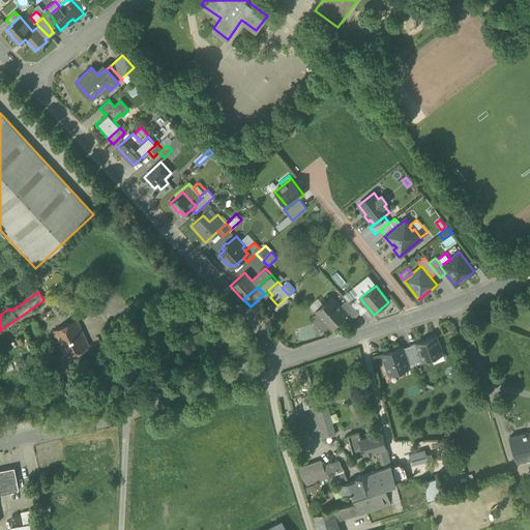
[(359,314),(360,315),(369,308),(360,298),(360,297),(357,294),(348,301),(359,314)]
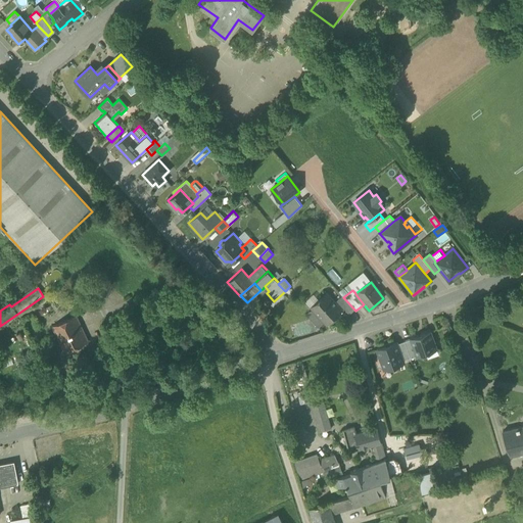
[(312,308),(326,324),(342,310),(335,302),(327,293),(318,300),(318,303),(312,308)]
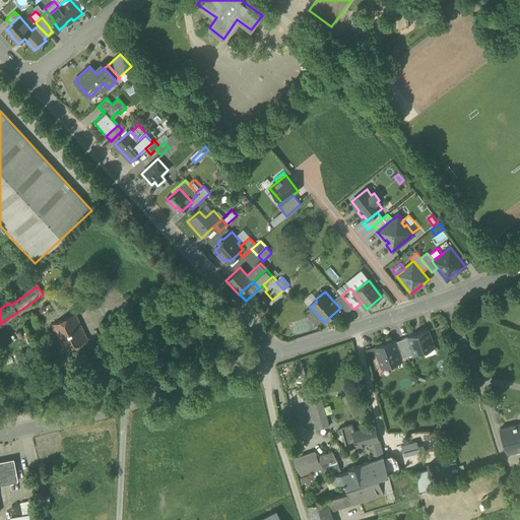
[(304,300),(309,306),(316,299),(311,293),(304,300)]
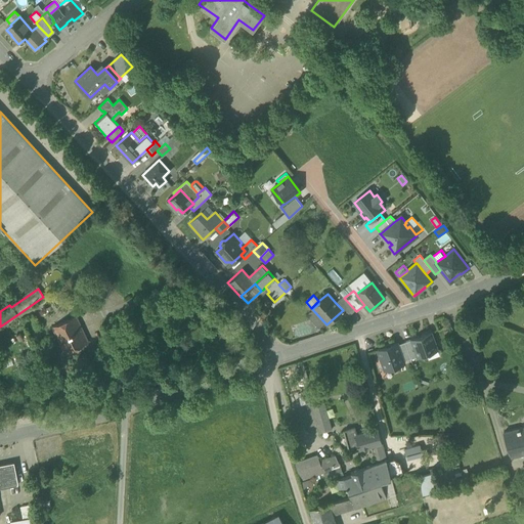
[(344,309),(350,315),(355,310),(344,298),(343,297),(336,303),(343,310),(344,309)]
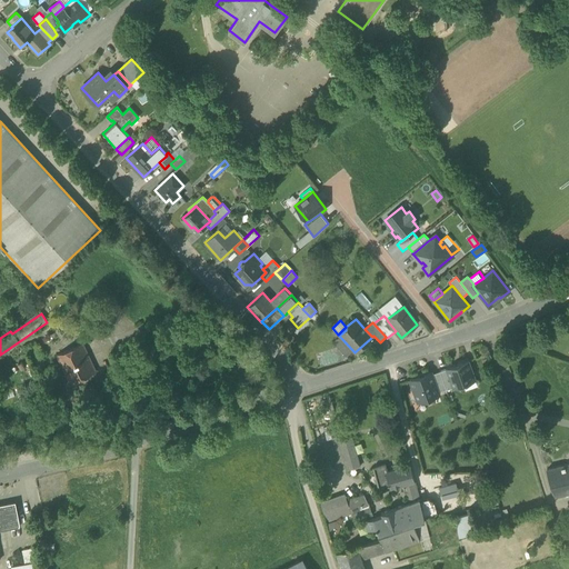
[(281,342),(285,347),(295,339),(290,335),(281,342)]
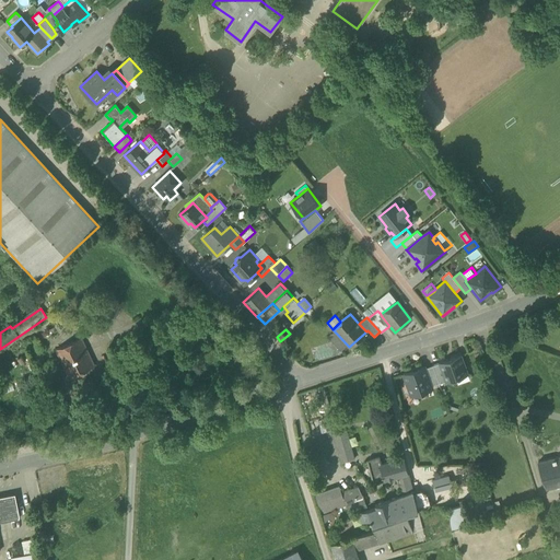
[(56,351),(69,378),(93,368),(80,340),(56,351)]
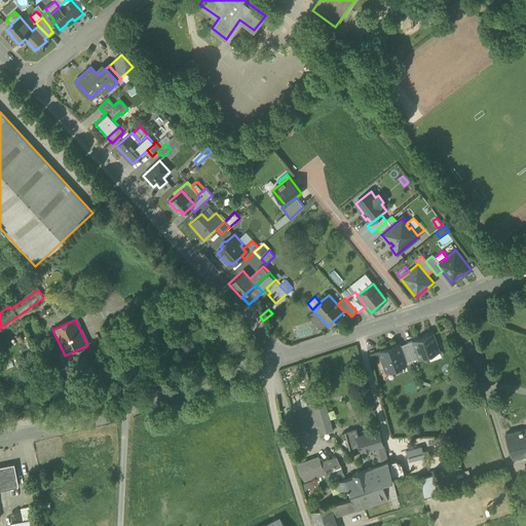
[(440,351),(433,334),(412,341),(418,359),(419,360),(428,355),(440,351)]
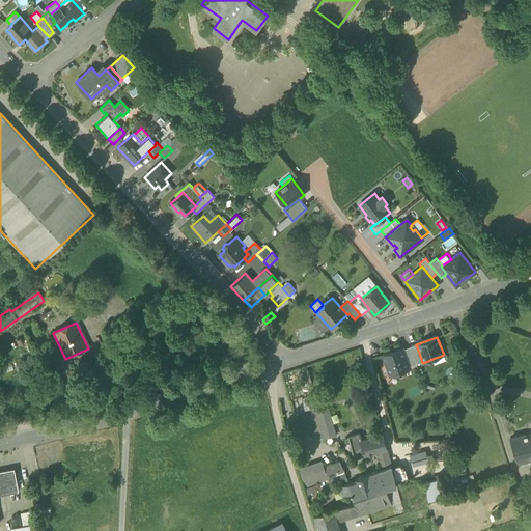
[(416,344),(410,347),(416,365),(422,362),(416,344)]
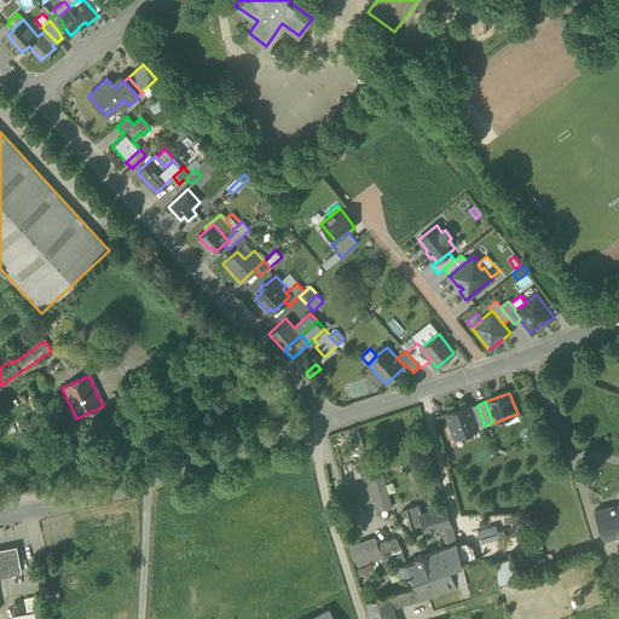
[(478,405),(469,408),(476,428),(485,426),(478,405)]
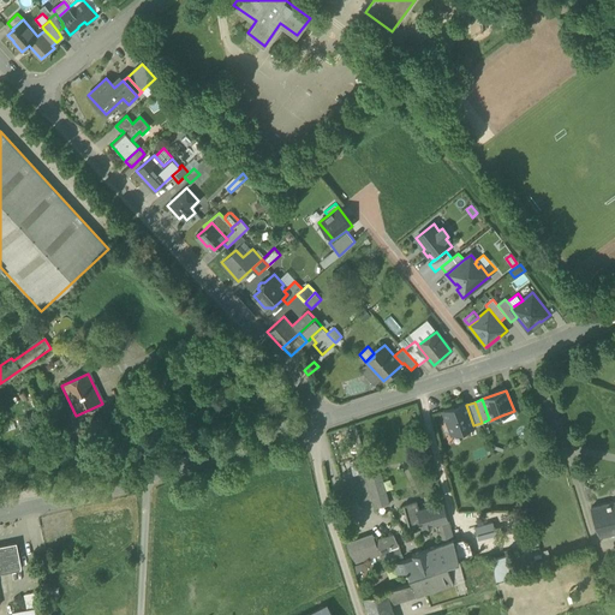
[(452,435),(473,427),(473,425),(466,405),(465,404),(443,412),(452,435)]
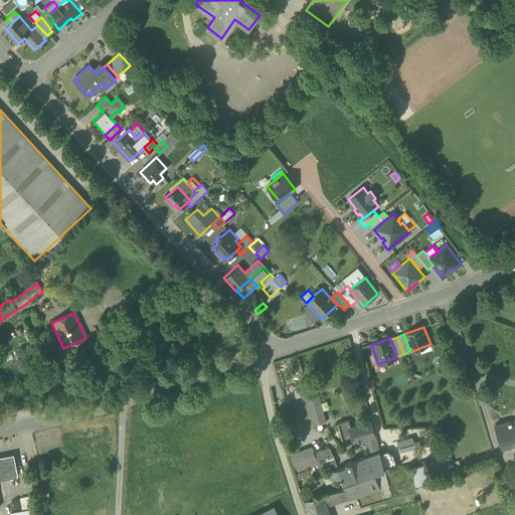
[(433,351),(431,344),(419,348),(421,355),(433,351)]
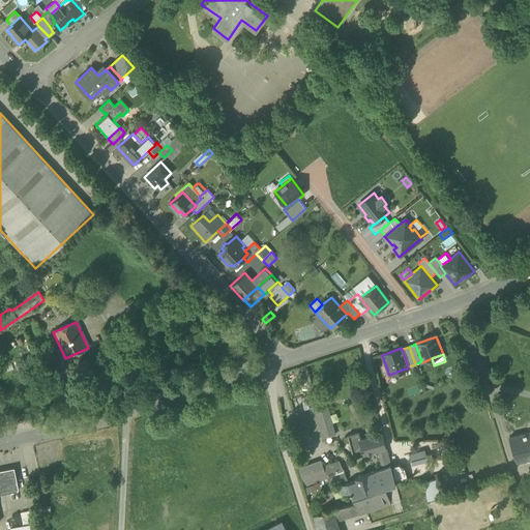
[(316,411),(323,438),(334,435),(327,408),(316,411)]
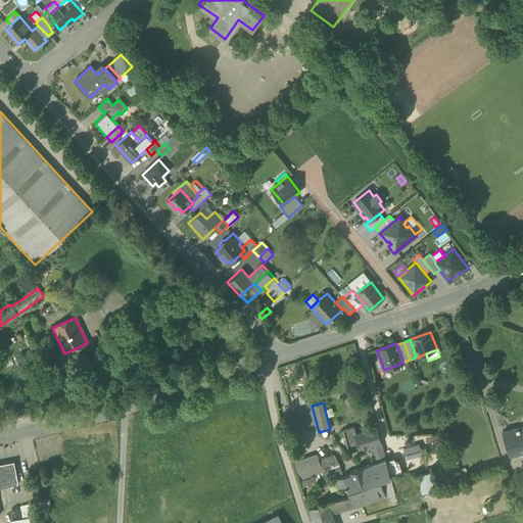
[(375,455),(377,462),(385,459),(384,456),(383,453),(377,428),(355,433),(353,426),(348,428),(346,430),(343,431),(348,453),(373,445),(375,455)]
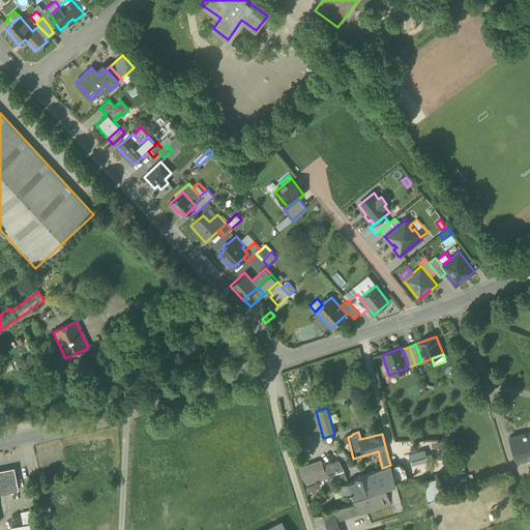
[(529,432),(509,438),(517,463),(529,459),(529,432)]
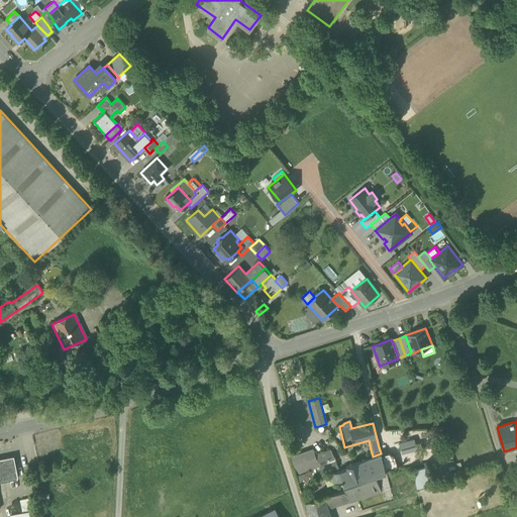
[(400,449),(401,449),(416,445),(414,439),(399,443),(400,449)]
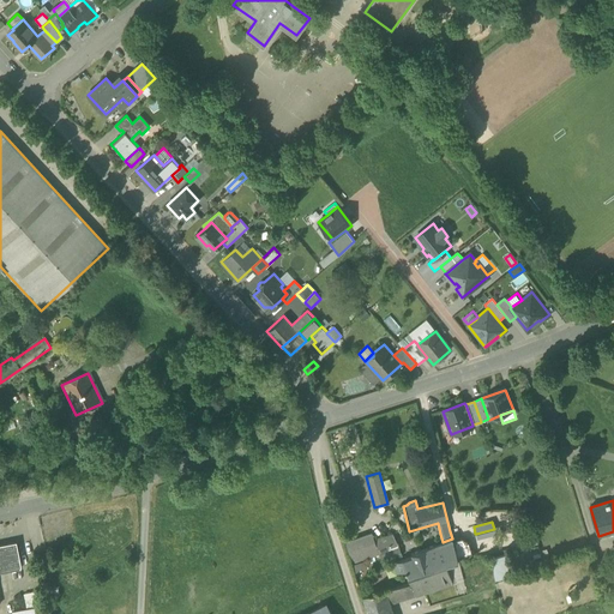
[(495,528),(494,529),(476,534),(477,539),(497,533),(495,528)]
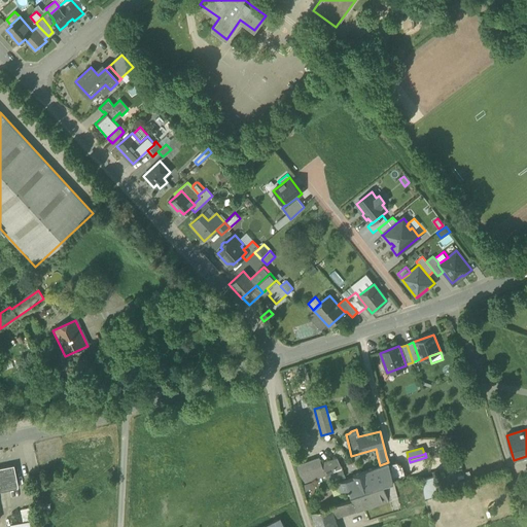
[(337,459),(320,463),(325,476),(335,472),(338,481),(345,478),(342,468),(337,459)]
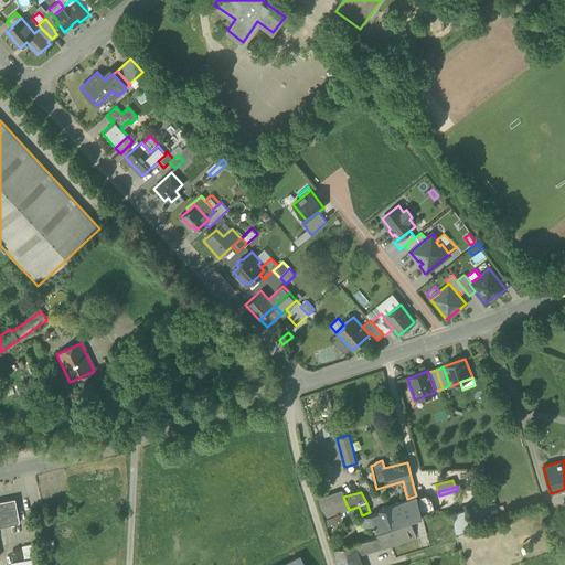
[(416,497),(422,516),(434,512),(430,500),(425,494),(416,497)]
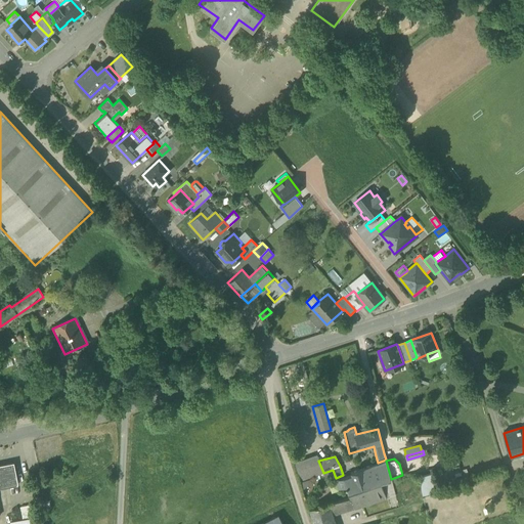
[(378,463),(363,469),(369,485),(381,482),(391,479),(386,461),(386,460),(378,463)]
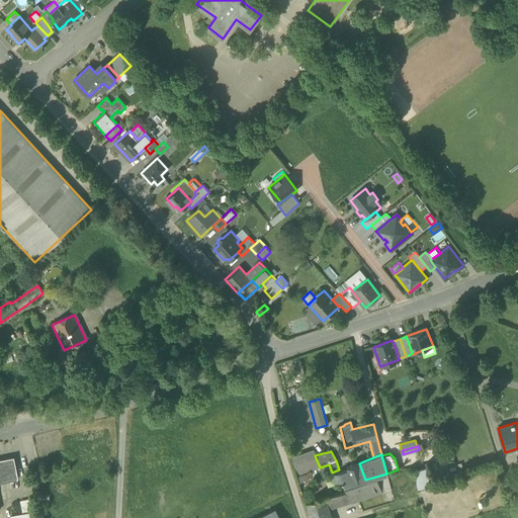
[(297,476),(320,467),(315,455),(293,461),(297,476)]
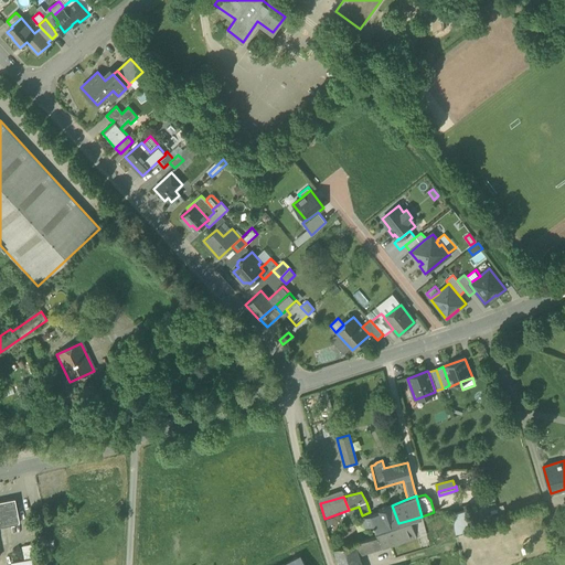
[(0,524),(19,521),(14,499),(0,502),(0,524)]
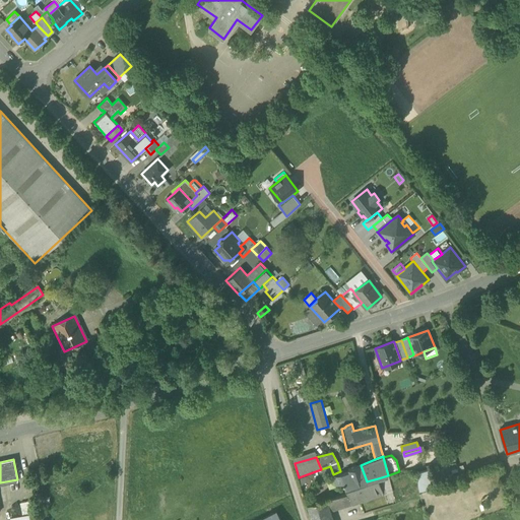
[(346,489),(367,481),(361,465),(348,469),(348,471),(333,477),(336,485),(343,483),(344,483),(346,489)]
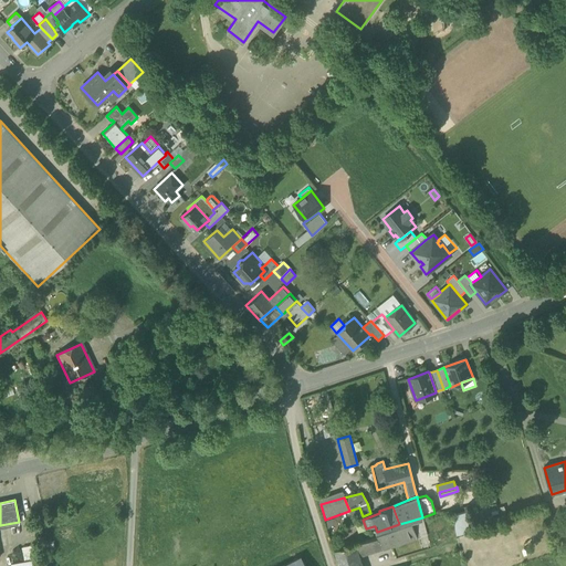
[(468,512),(453,515),(457,535),(472,533),(468,512)]
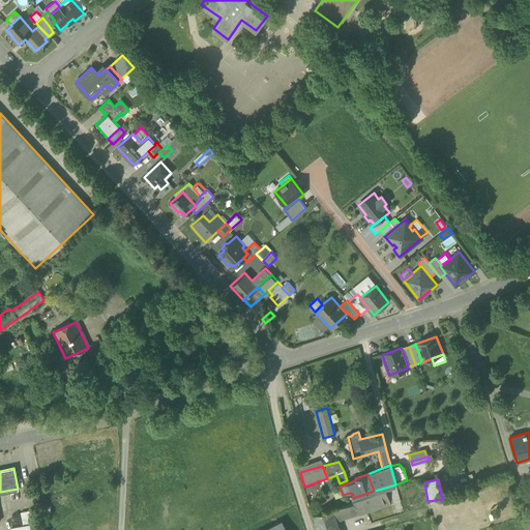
[(390,503),(401,500),(395,484),(385,488),(390,503)]
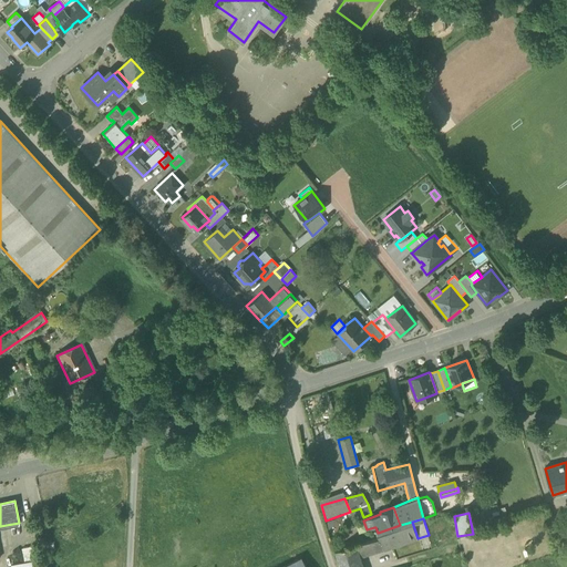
[(418,538),(412,522),(400,525),(378,533),(379,538),(383,549),(416,538),(416,539),(418,538)]
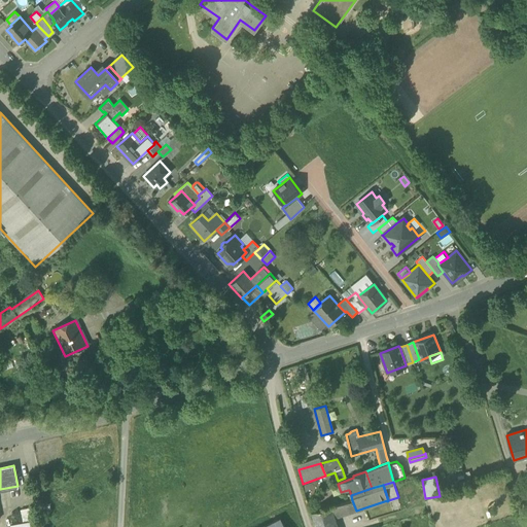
[(352,500),(330,506),(334,518),(356,511),(352,500)]
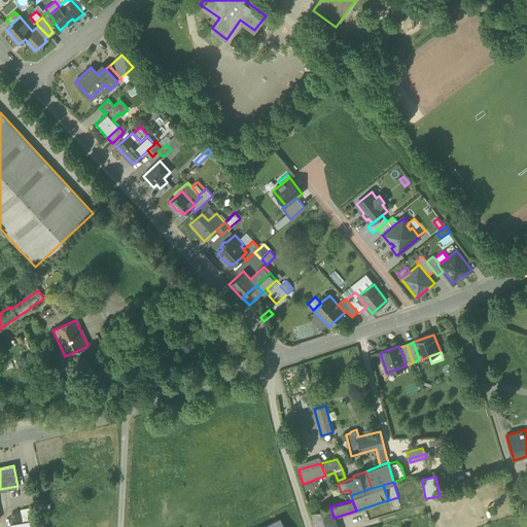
[(21,510),(23,521),(35,518),(32,506),(21,510)]
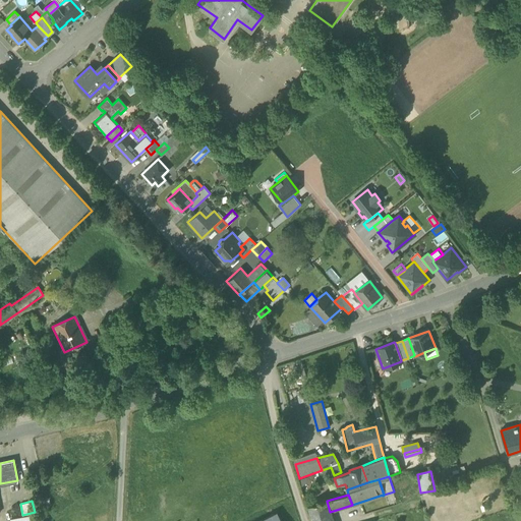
[(333,520),(330,512),(327,501),(307,506),(312,520),(333,520)]
